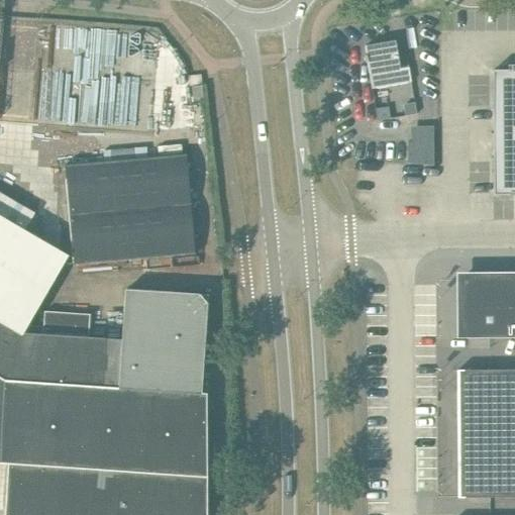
[(398,57),(396,41),(368,46),(368,44),(366,45),(368,54),(366,54),(367,62),(369,61),(374,88),(413,80),(409,55),(398,57)]
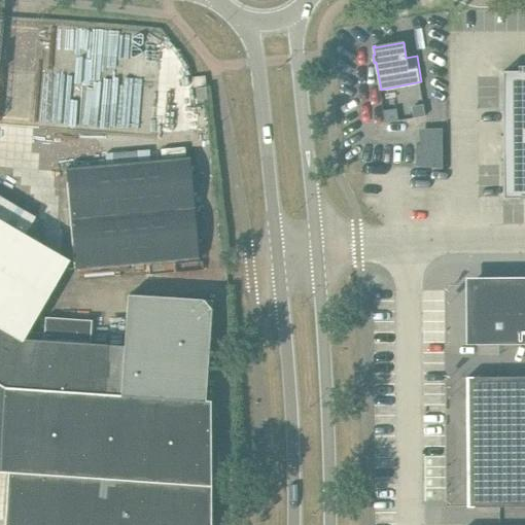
[(524,70),(504,71),(504,131),(524,131),(524,70)]
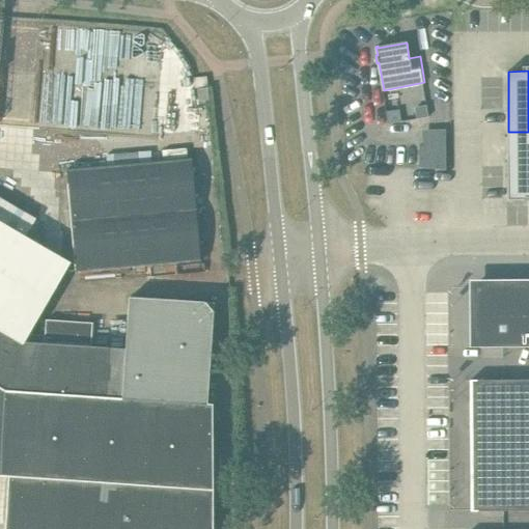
[(197,86),(209,85),(207,76),(196,77),(197,86)]
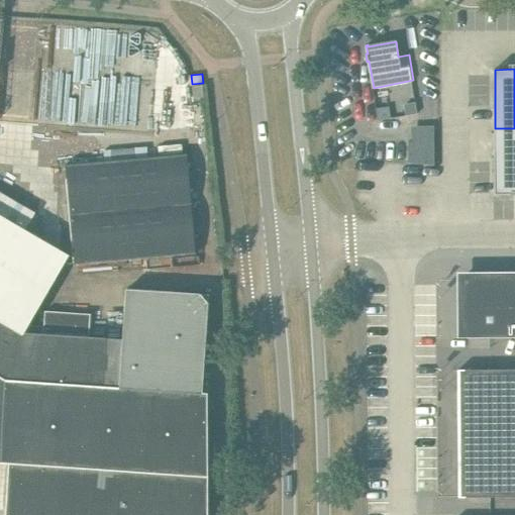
[(195,97),(204,96),(203,84),(194,85),(195,97)]
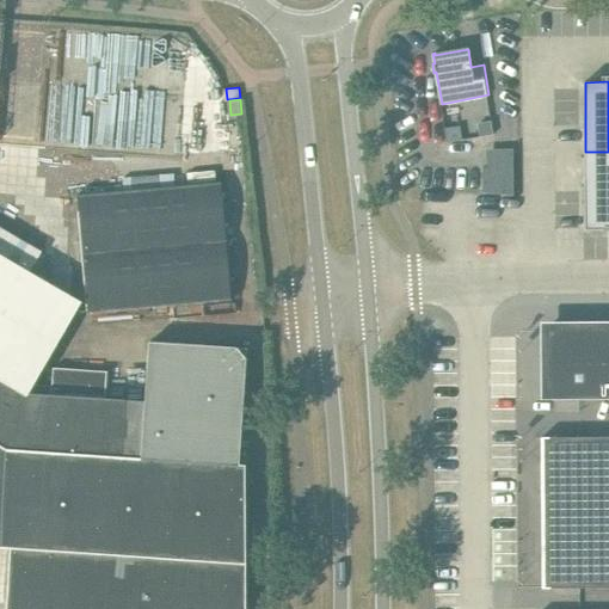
[(74,125),(73,112),(54,114),(55,127),(74,125)]
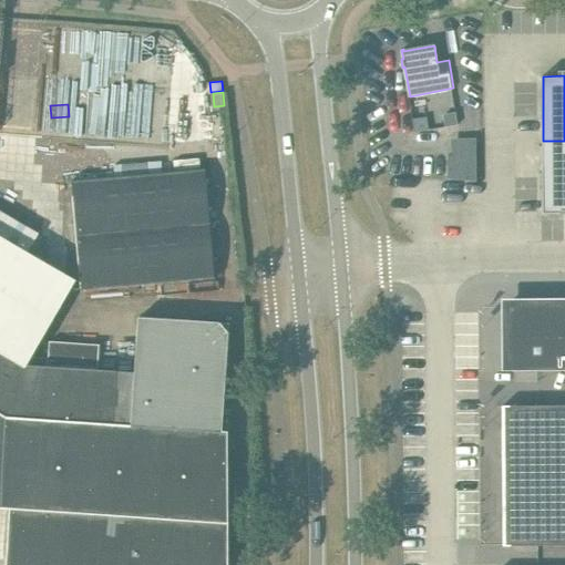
[(459,124),(456,111),(445,113),(447,125),(459,124)]
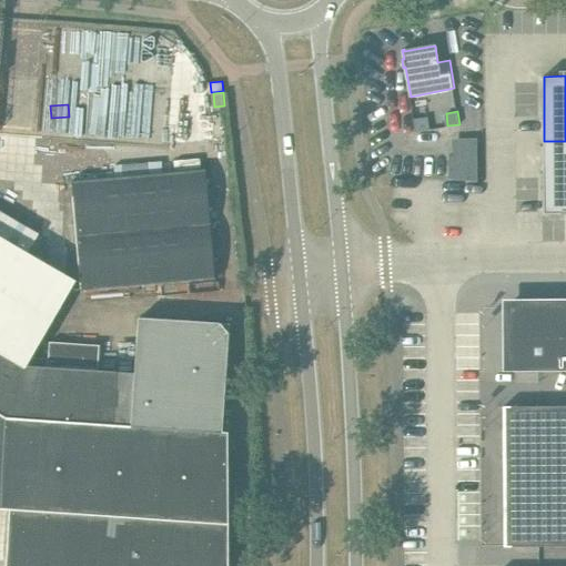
[(451,178),(479,180),(479,138),(461,138),(461,155),(450,155),(451,178)]
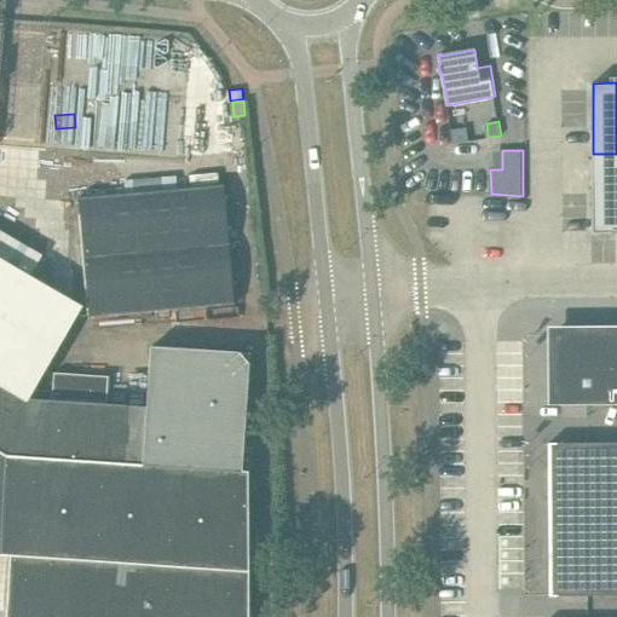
[(616,154),(593,154),(594,232),(616,231),(616,154)]
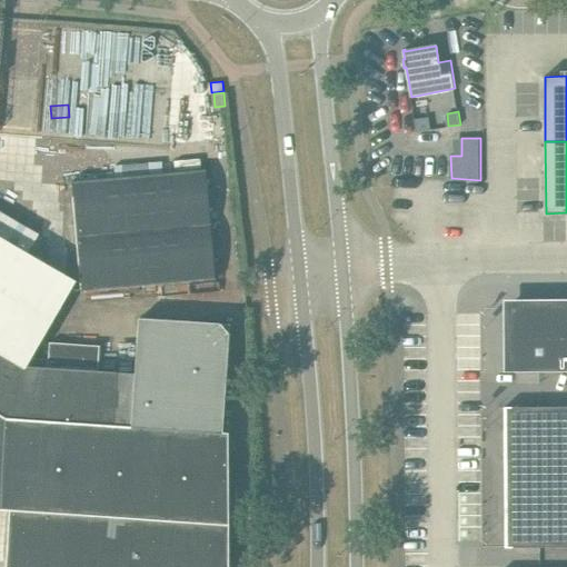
[(208,170),(72,182),(82,290),(196,280),(217,278),(208,170)]
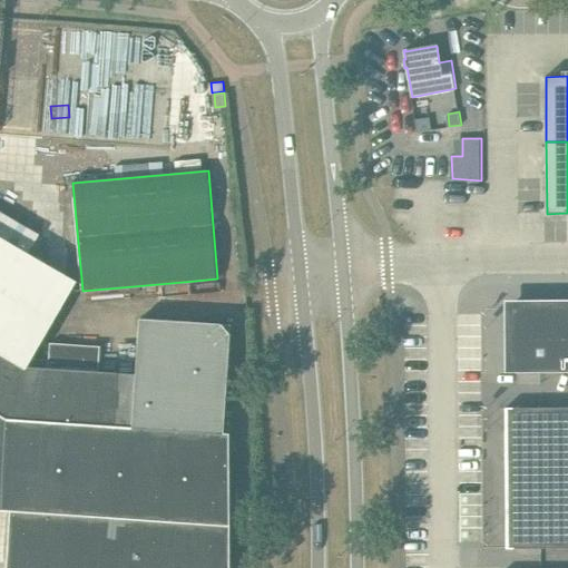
[(567,306),(511,307),(512,370),(505,370),(505,372),(567,371),(567,306)]
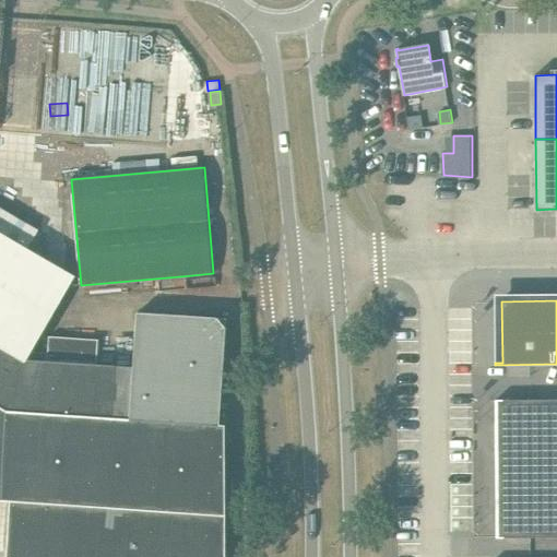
[(224,556),(225,425),(220,424),(227,318),(199,316),(139,312),(134,366),(98,364),(101,338),(50,335),(49,359),(33,358),(27,358),(0,343),(0,498),(10,499),(8,532),(7,556),(224,556)]
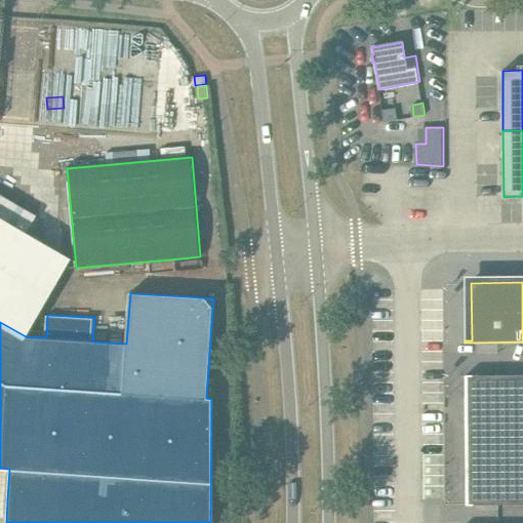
[(522,374),(466,375),(466,377),(467,377),(467,395),(466,395),(466,425),(468,425),(468,503),(467,503),(467,505),(522,504),(522,374)]
